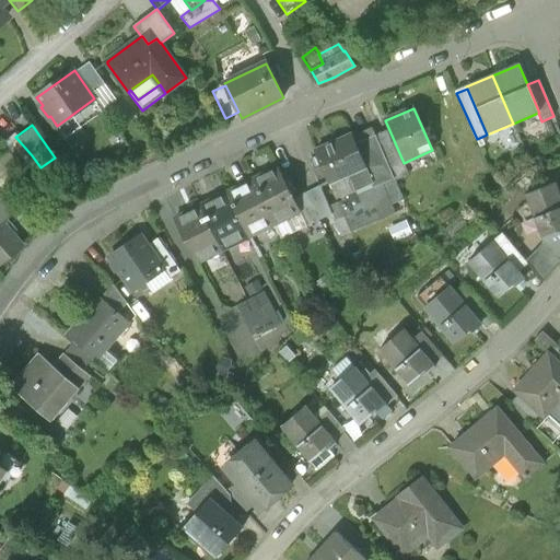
[(389,130),(376,136),(391,168),(404,163),(389,130)]
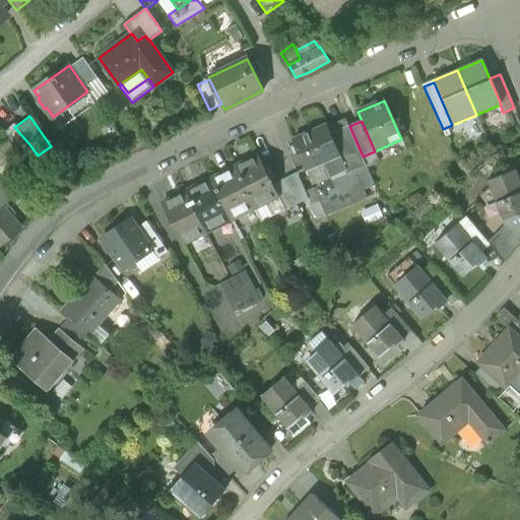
[(326,126),(293,140),(306,170),(310,169),(338,155),(339,155),(330,134),(326,126)]
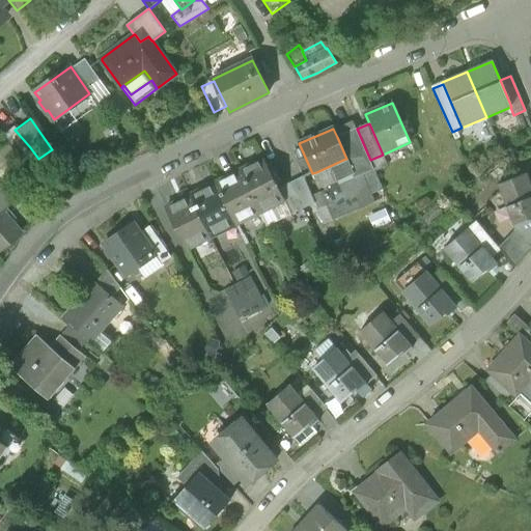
[(357,129),(337,137),(346,159),(345,159),(354,178),(363,174),(374,169),(370,160),(357,129)]
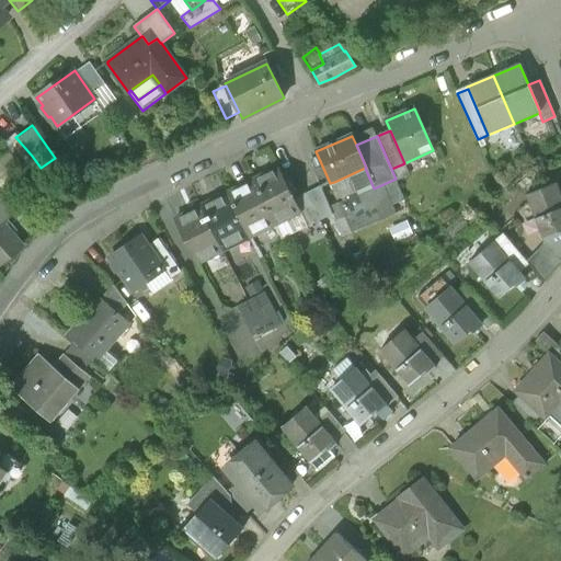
[(15,137),(4,147),(8,151),(19,163),(21,165),(32,156),(15,137)]
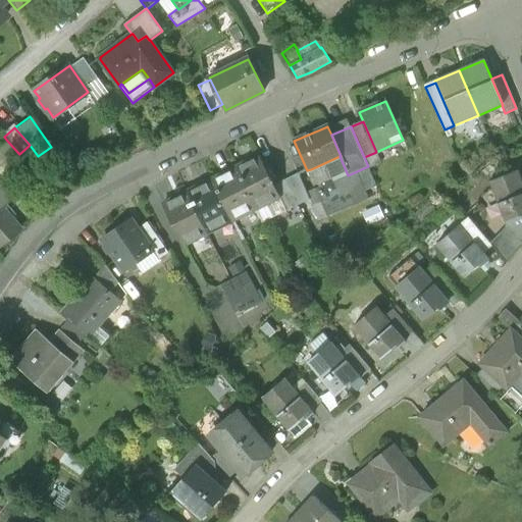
[(17,152),(7,141),(0,148),(10,160),(17,152)]
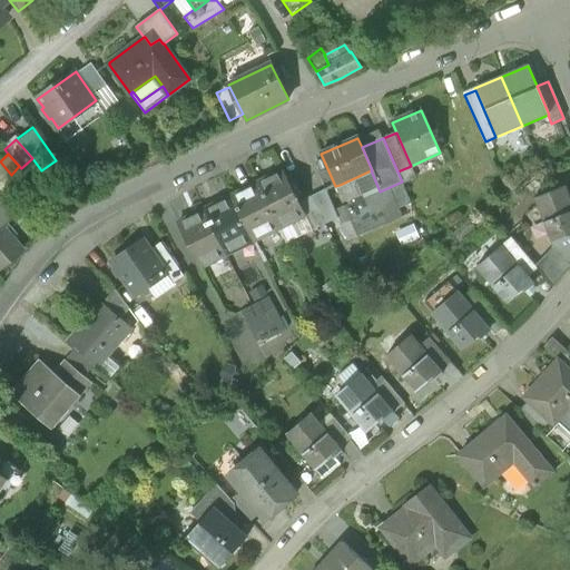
[(283,170),(257,184),(279,228),(304,215),(306,215),(300,202),(283,170)]
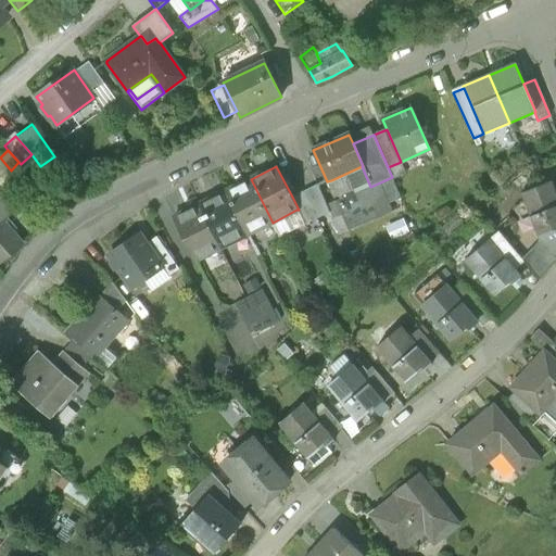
[(370,187),(362,166),(331,180),(340,200),(336,202),(349,231),(392,212),(380,182),(370,187)]
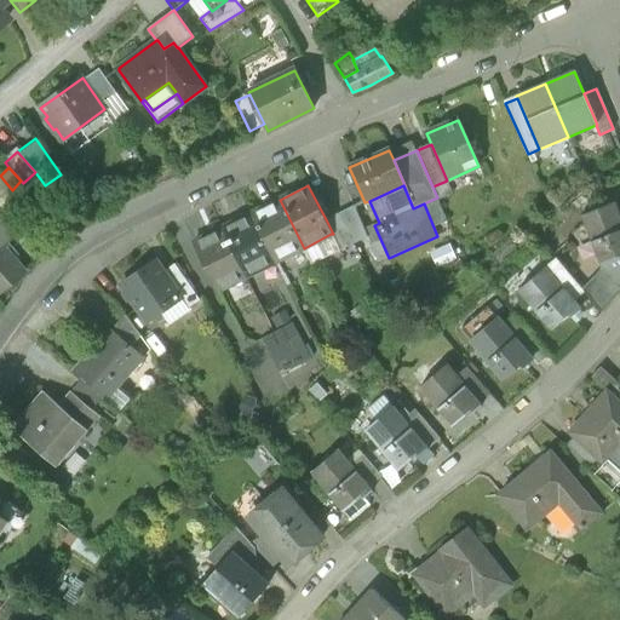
[(28,187),(12,202),(23,214),(40,197),(28,187)]
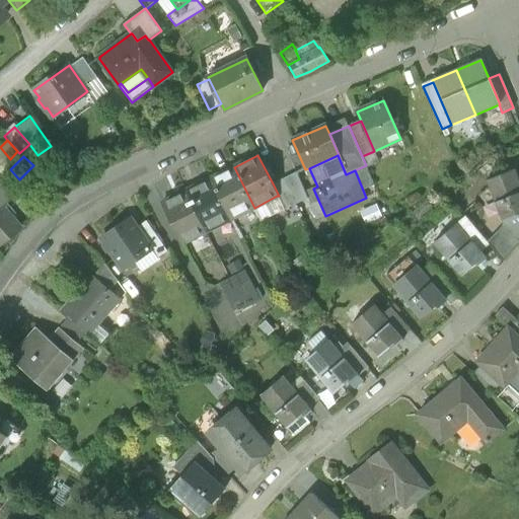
[(254,208),(234,167),(210,179),(230,220),(254,208)]
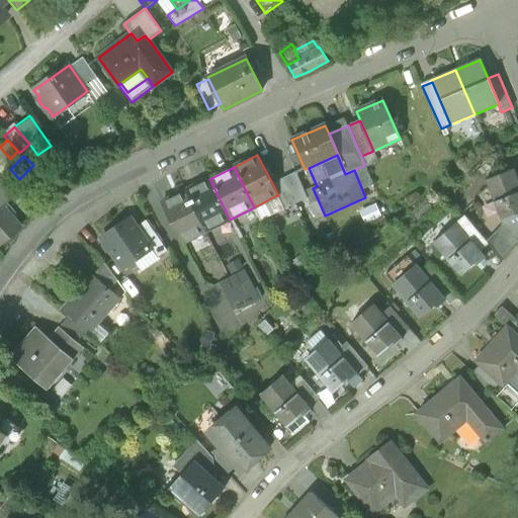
[(517,181),(516,177),(513,170),(487,181),(502,220),(517,212),(517,181)]
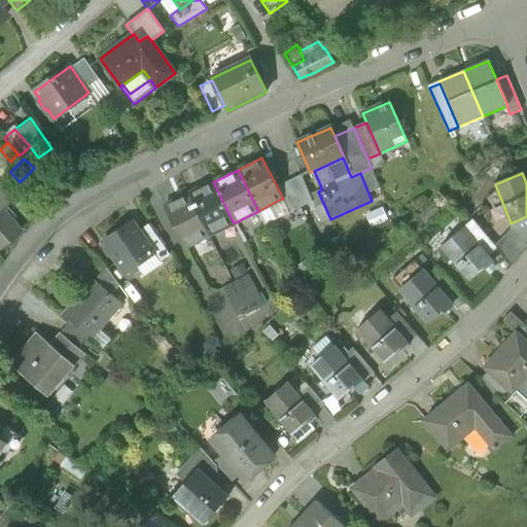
[(313,202),(301,175),(288,181),(301,207),(313,202)]
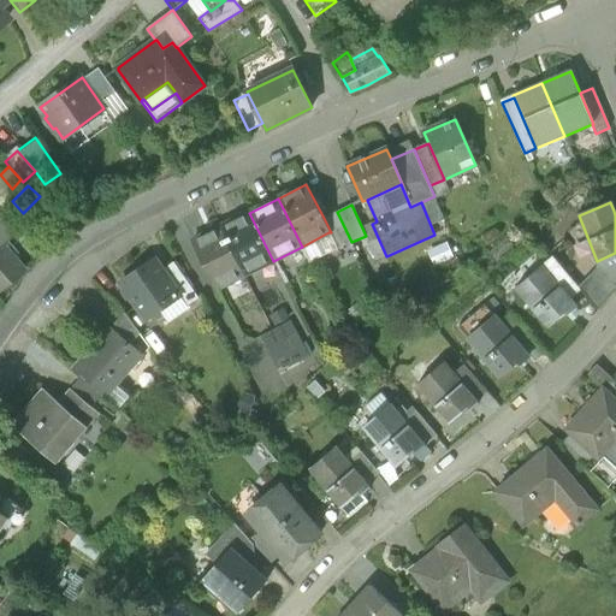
[(351,242),(337,212),(324,218),(331,232),(329,232),(337,249),(351,242)]
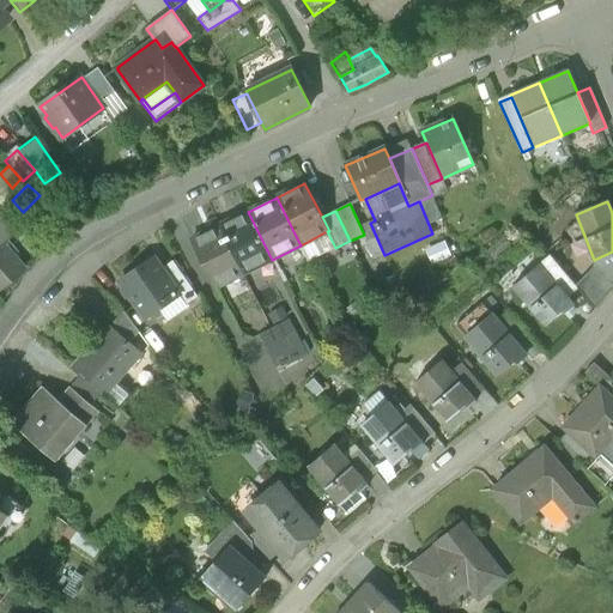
[(248,212),(219,226),(243,273),(272,260),(248,212)]
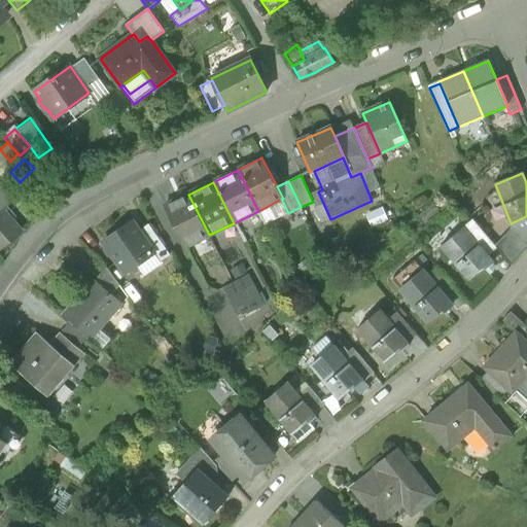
[(0,184),(0,183),(0,211),(1,210),(2,210),(14,198),(0,184)]
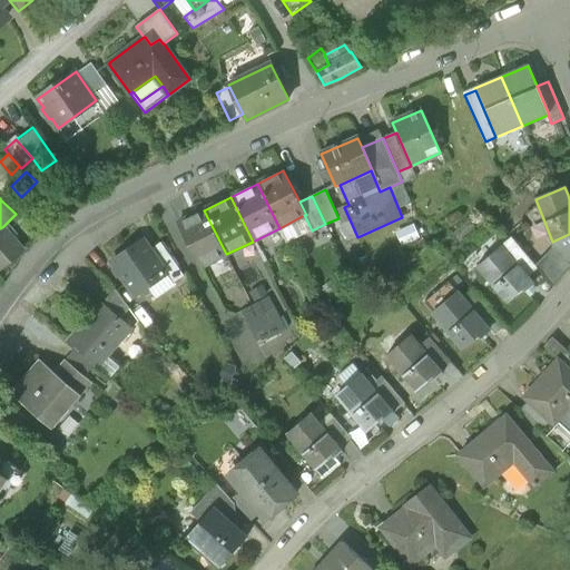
[(226,254),(204,210),(177,224),(199,267),(226,254)]
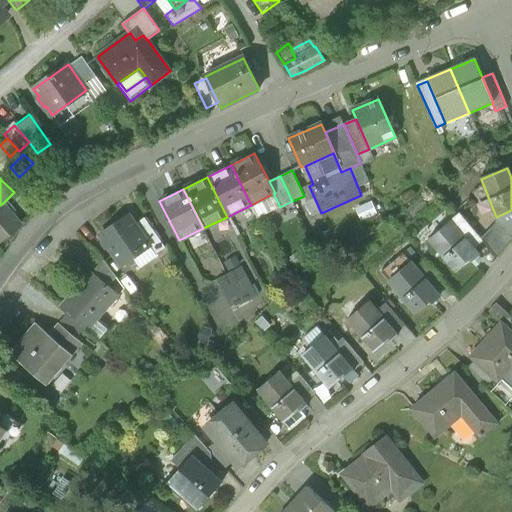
[(0,240),(19,225),(2,204),(0,205),(0,240)]
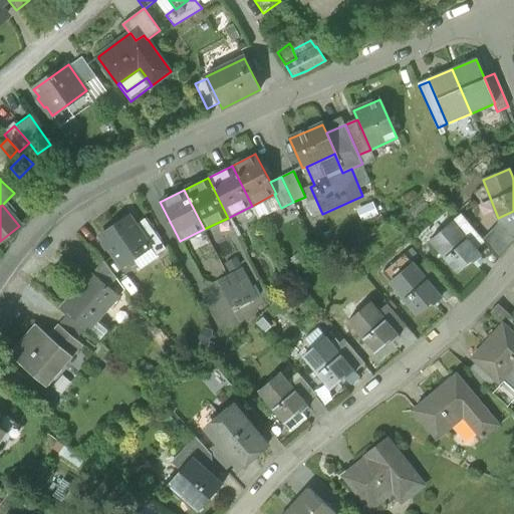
[(513,211),(498,218),(497,225),(513,240),(513,211)]
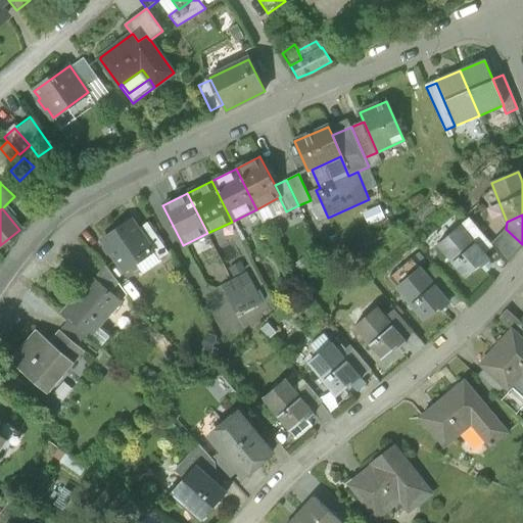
[(491,244),(469,219),(460,227),(484,255),(493,247),(491,244)]
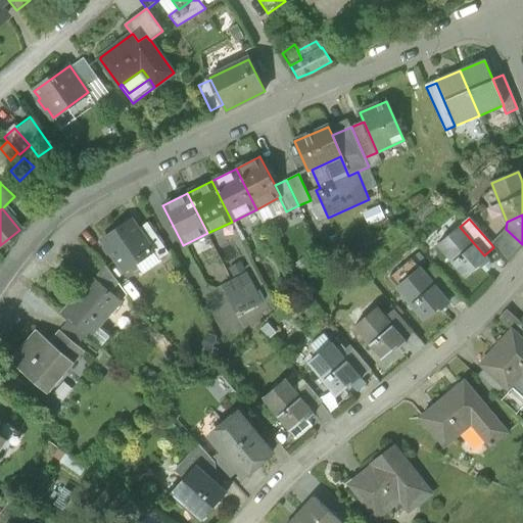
[(131,221),(103,240),(124,271),(152,251),(137,230),(131,221)]
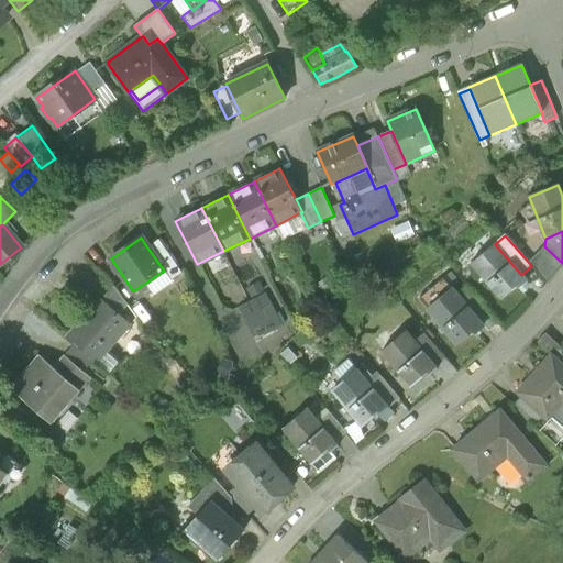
[(181,272),(158,240),(147,247),(164,271),(170,279),(181,272)]
